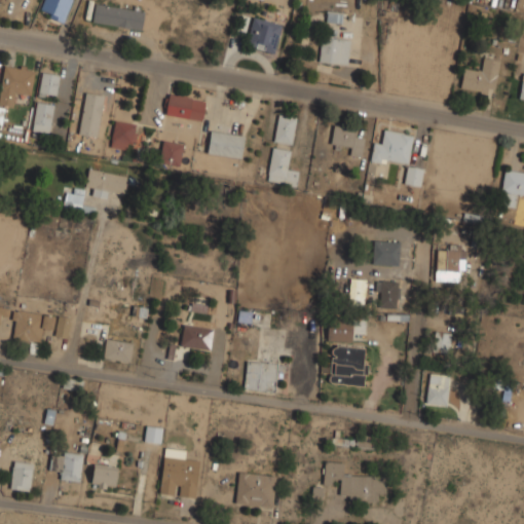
[(65,24),(72,0),(44,0),(40,15),(65,24)]
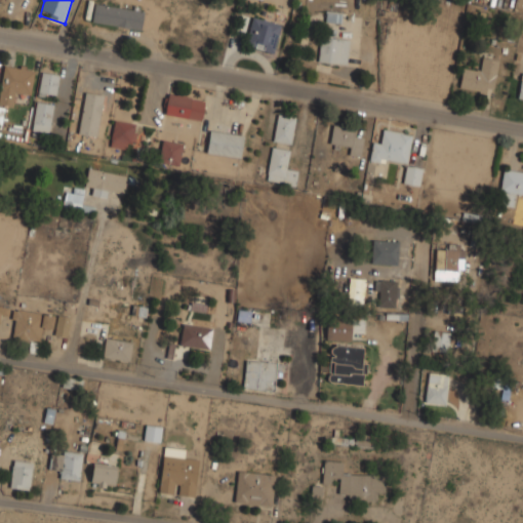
[(142,32),(146,12),(95,4),(92,24),(142,32)]
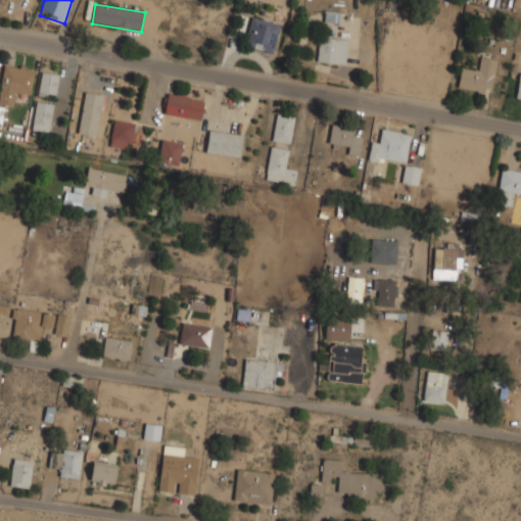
[(326,25),(340,25),(340,14),(326,14),(326,25)]
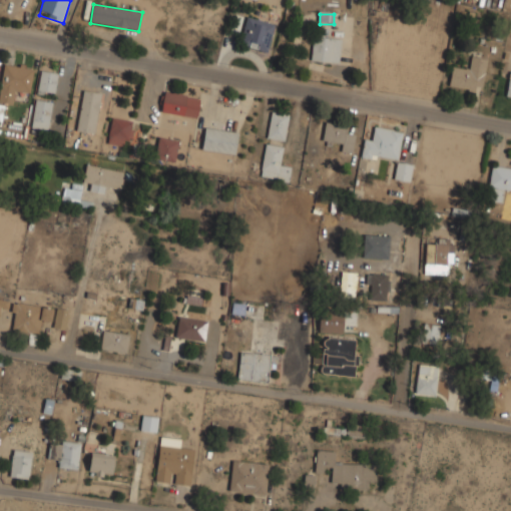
[(240,45),(269,52),(276,24),(247,17),(240,45)]
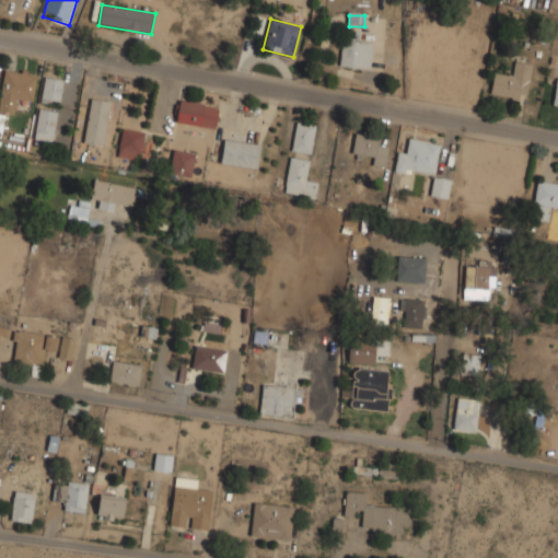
[(372,69),(373,41),(343,39),(341,68),(372,69)]
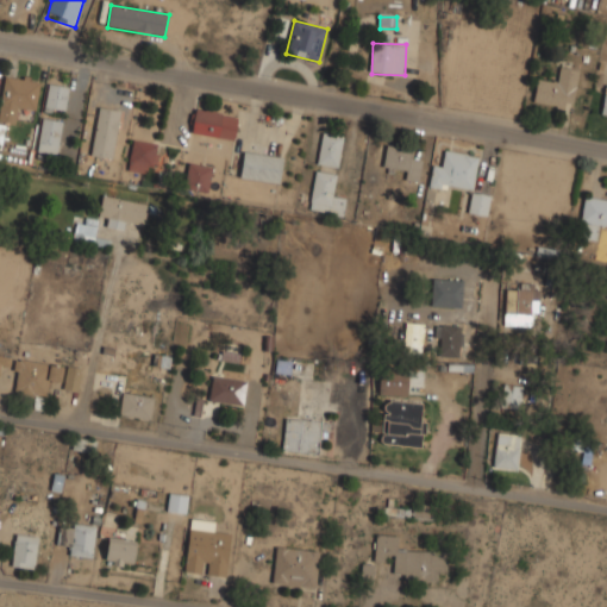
[(558,85),(538,81),(533,106),(573,113),(580,73),(561,69),(558,85)]
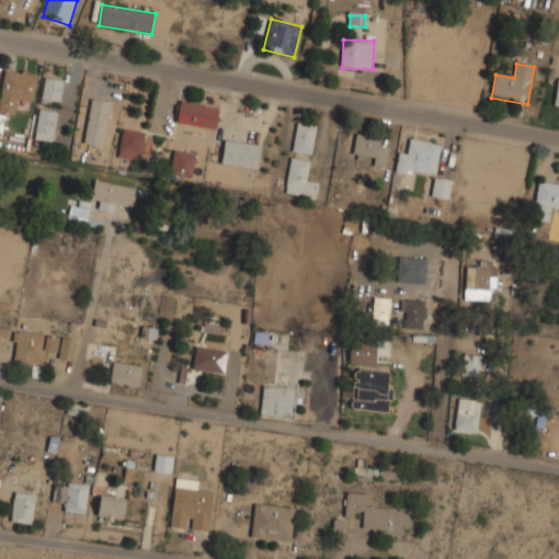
[(0,100),(0,113),(19,116),(21,105),(33,106),(38,73),(6,68),(0,100)]
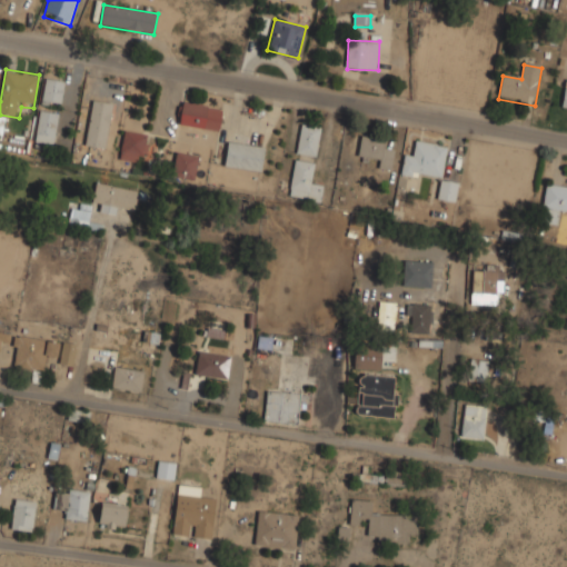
[(42,101),(61,105),(66,81),(47,78),(42,101)]
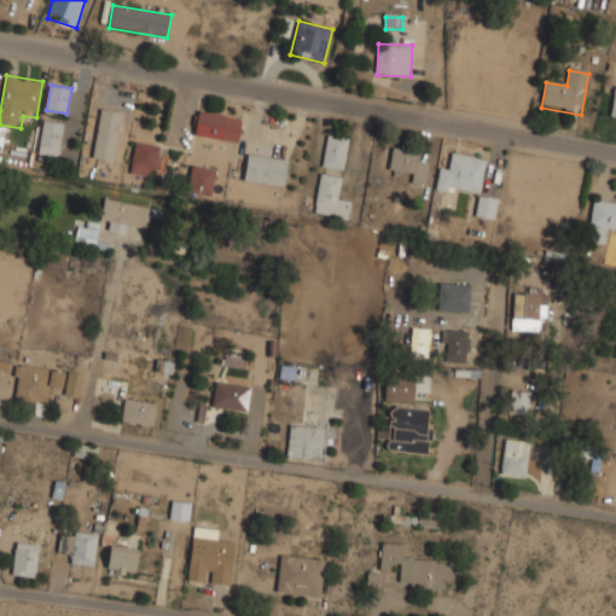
[(125,114),(102,109),(92,158),(115,163),(125,114)]
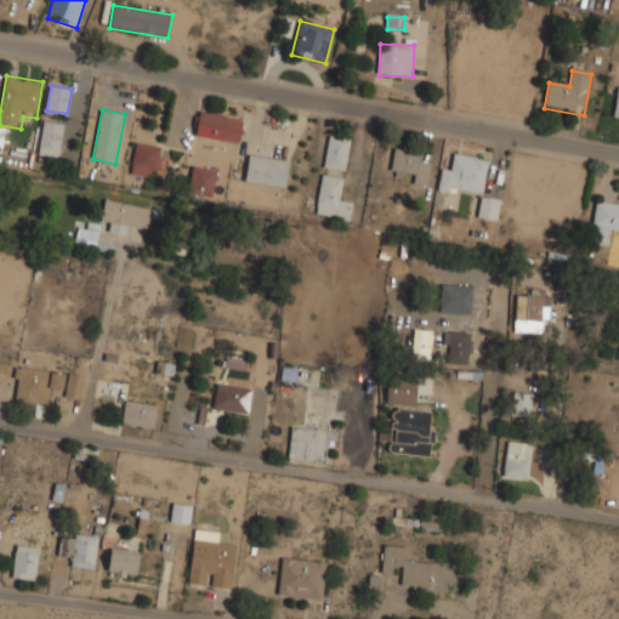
[(240,143),(244,118),(199,113),(197,138),(240,143)]
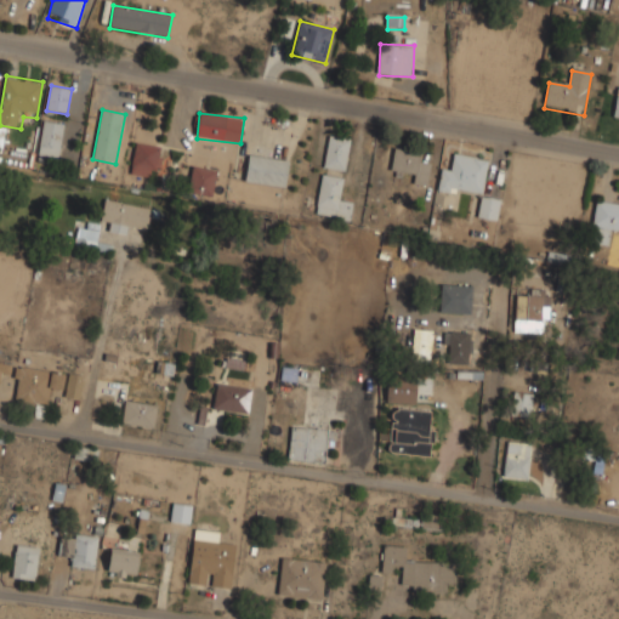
[(66,125),(45,120),(38,154),(58,159),(66,125)]
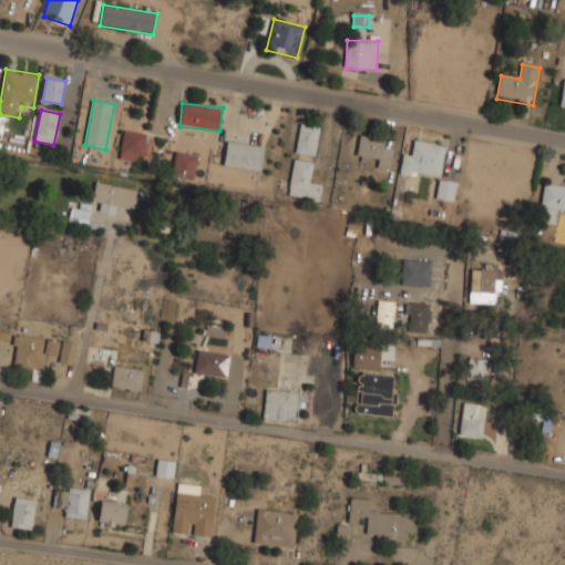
[(315,157),(320,133),(301,129),(295,152),(315,157)]
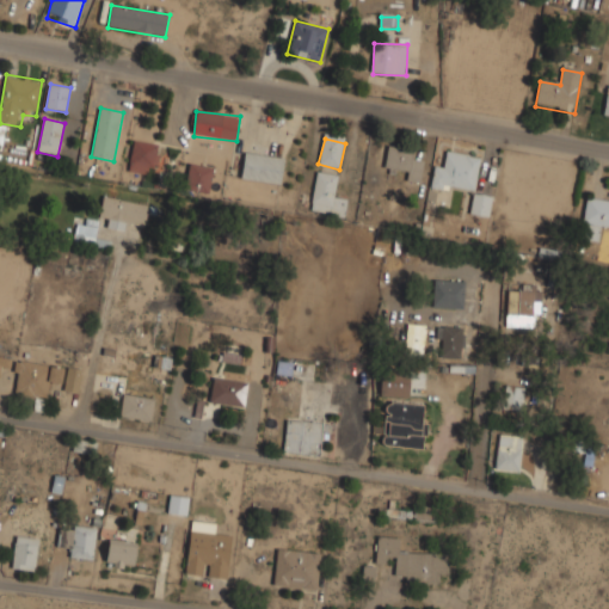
[(160,146),(135,140),(128,172),(154,177),(160,146)]
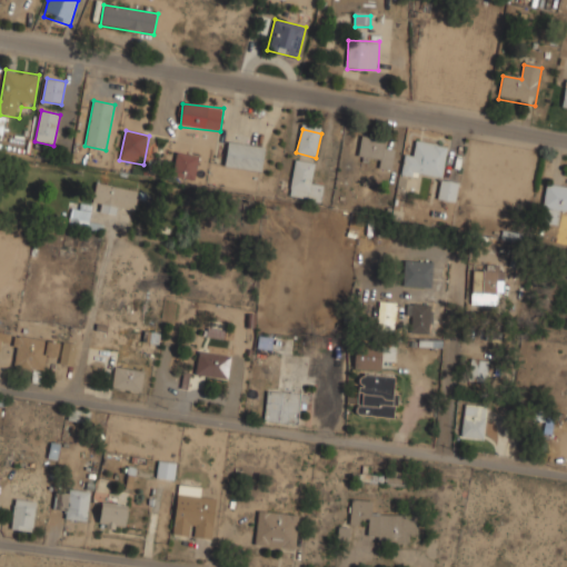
[(386,140),(362,136),(358,160),(379,165),(379,168),(391,170),(396,150),(385,148),(386,140)]
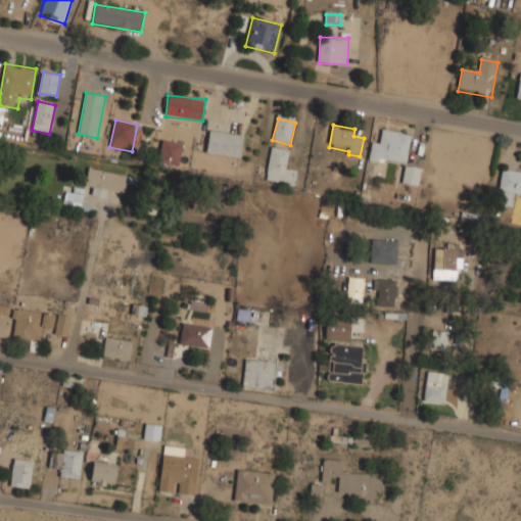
[(206,153),(240,158),(243,136),(209,130),(206,153)]
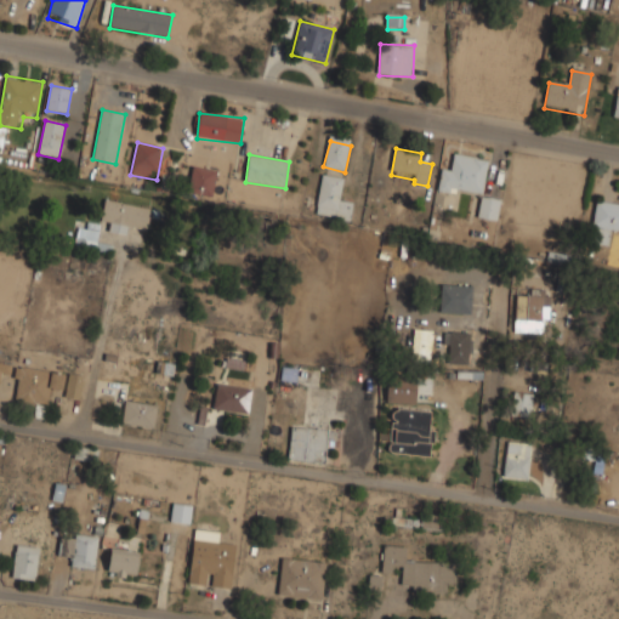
[(455,168),(441,166),(441,193),(486,194),(487,158),(455,157),(455,168)]
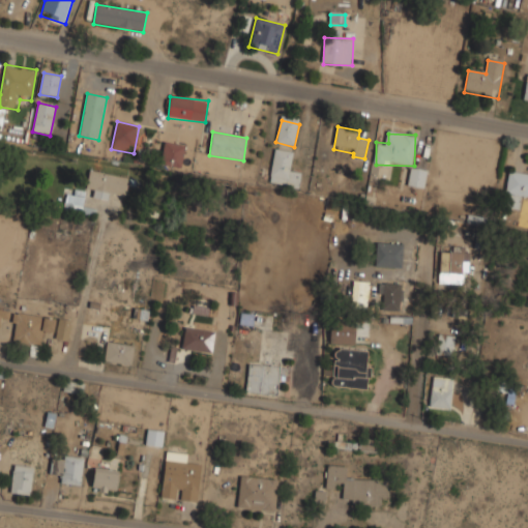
[(160,165),(181,169),(185,146),(165,142),(160,165)]
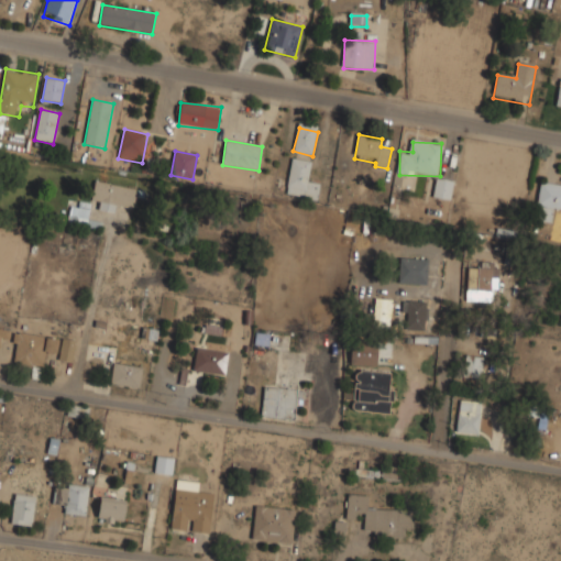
[(312,162),(293,158),(287,193),(318,198),(320,185),(309,183),(312,162)]
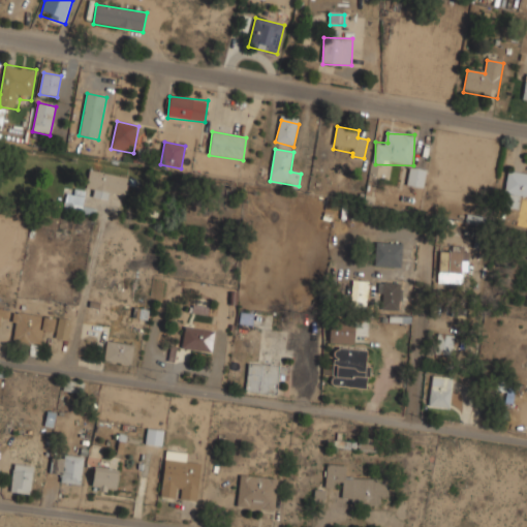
[(426,169),(409,168),(407,186),(424,188),(426,169)]
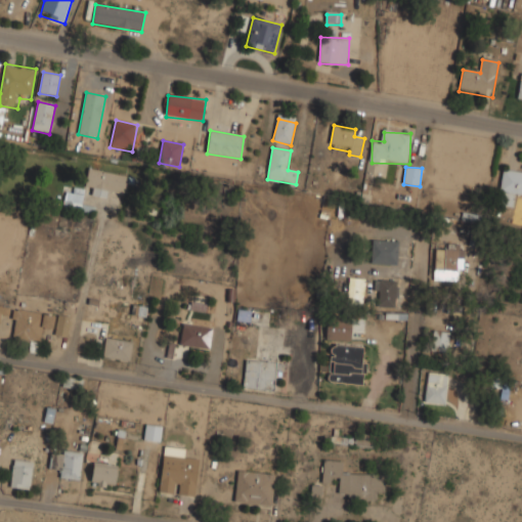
[(86,188),(126,196),(129,175),(89,168),(86,188)]
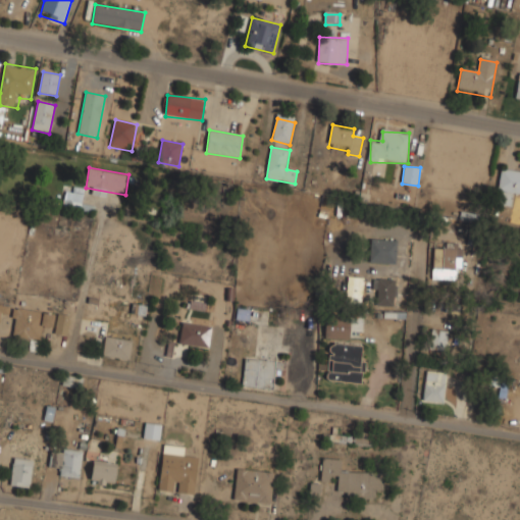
[(519,170),(502,168),(499,191),(519,194),(519,170)]
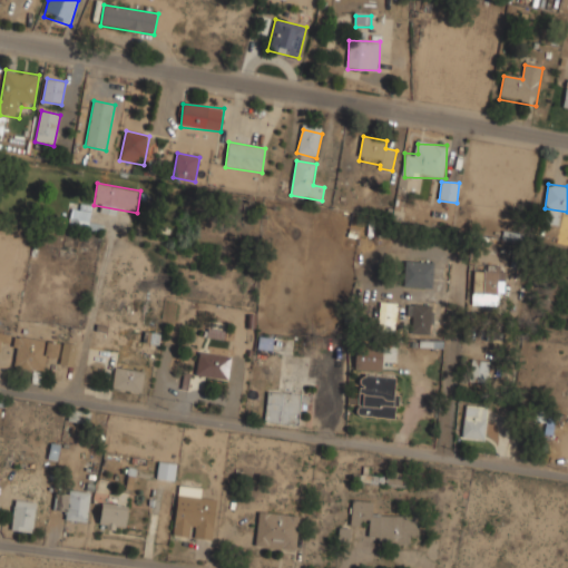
[(70,211),(69,228),(104,229),(104,222),(92,221),(92,205),(81,204),(80,212),(70,211)]
